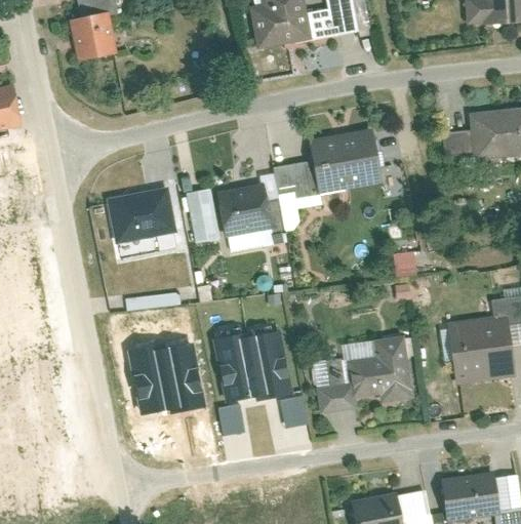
[(255,0),(256,3),(243,6),(251,52),(309,41),(303,12),(299,0),(255,0)]
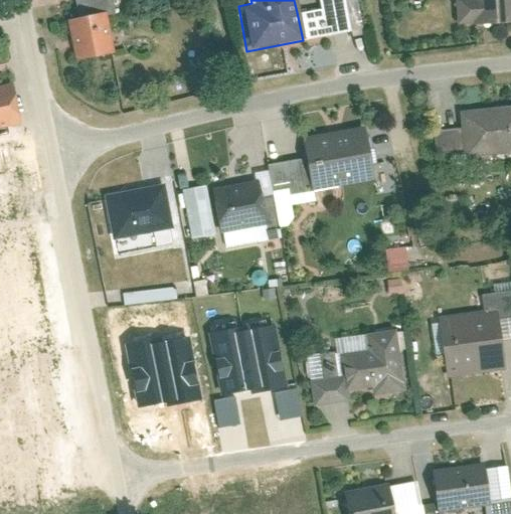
[(297,12),(303,40),(352,30),(345,0),(315,0),(318,8),(297,12)]
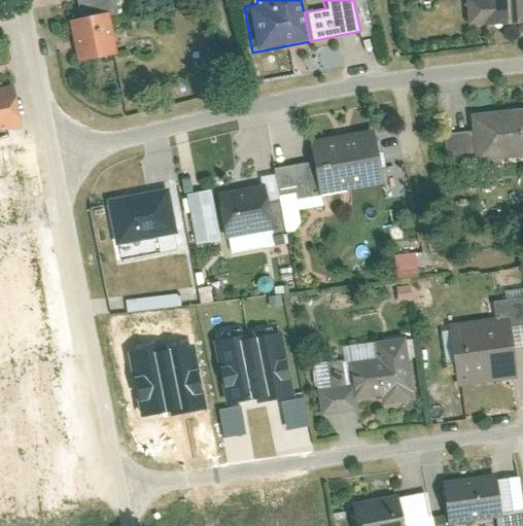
[(522,0),(460,0),(462,26),(522,22),(522,0)]
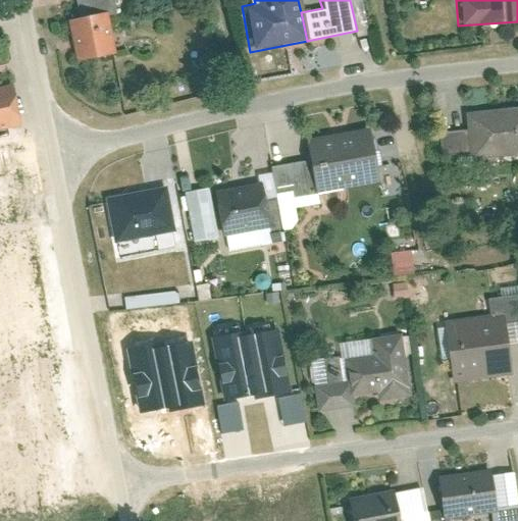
[(108,10),(69,18),(76,60),(117,51),(108,10)]
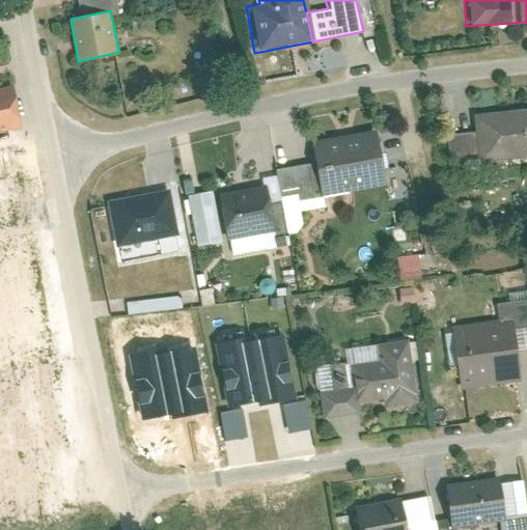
[(0,130),(24,127),(16,85),(0,87),(0,130)]
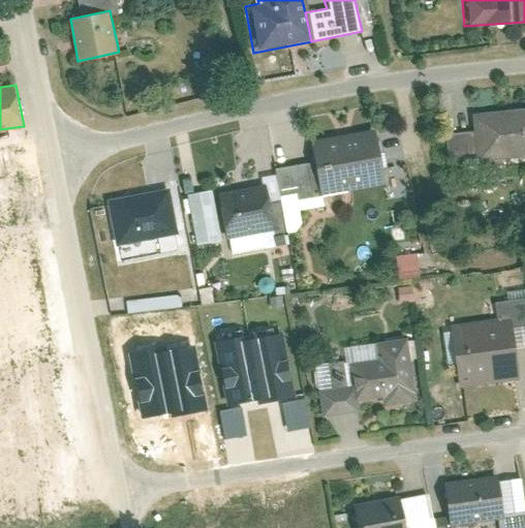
[(524,106),(473,114),(475,130),(479,153),(480,160),(524,155),(524,106)]
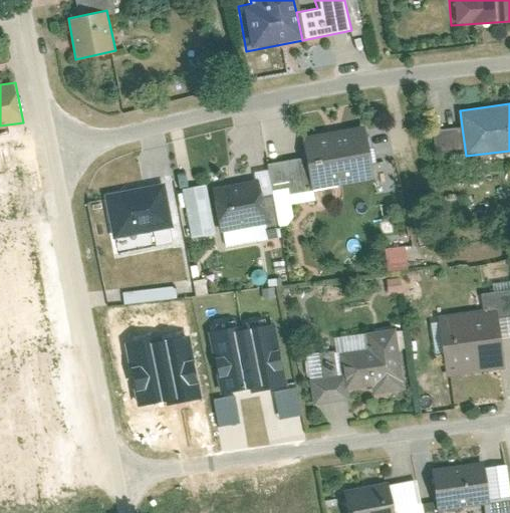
[(364,124),(303,136),(307,157),(313,190),(375,178),(364,124)]
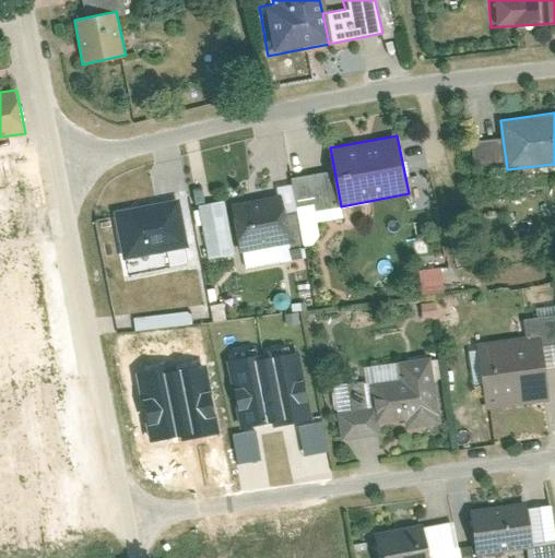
[(503,138),(471,142),(474,165),(506,162),(503,138)]
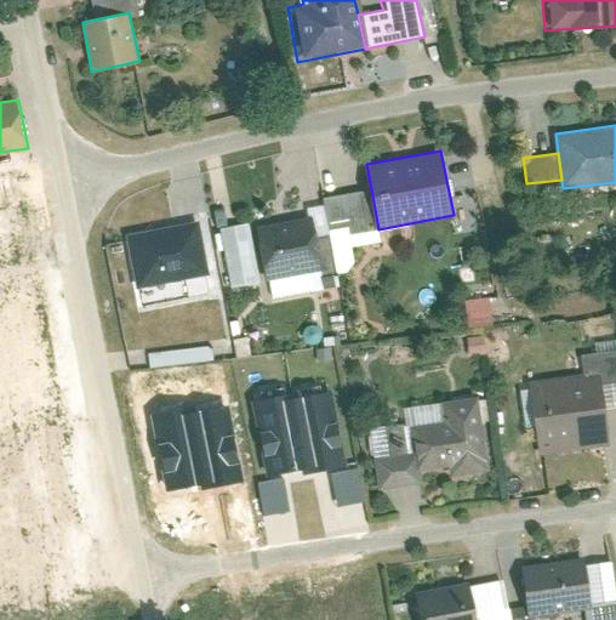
[(323,197),(324,203),(336,274),(348,273),(355,262),(353,246),(381,243),(378,229),(371,189),(323,197)]
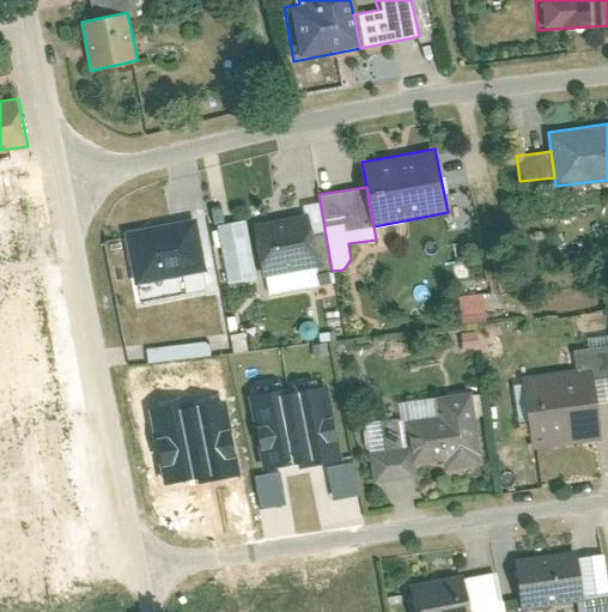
[(302,203),(304,214),(309,213),(320,267),(316,267),(317,273),(332,271),(320,200),(302,203)]
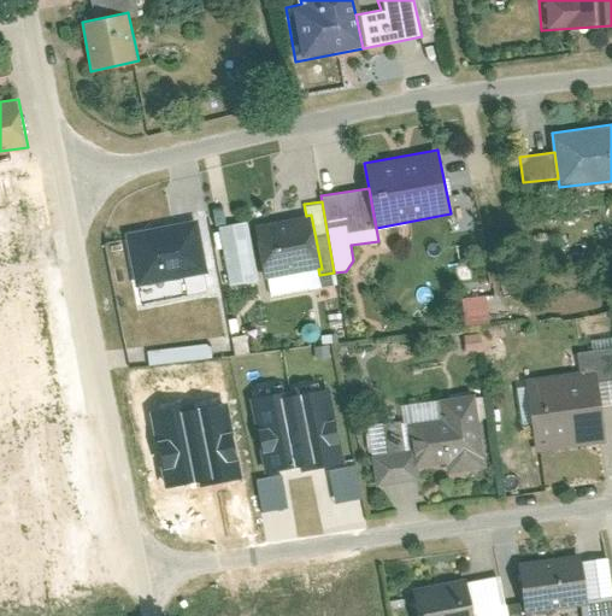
[(306,216),(253,226),(264,277),(318,269),(322,269),(311,215),(306,216)]
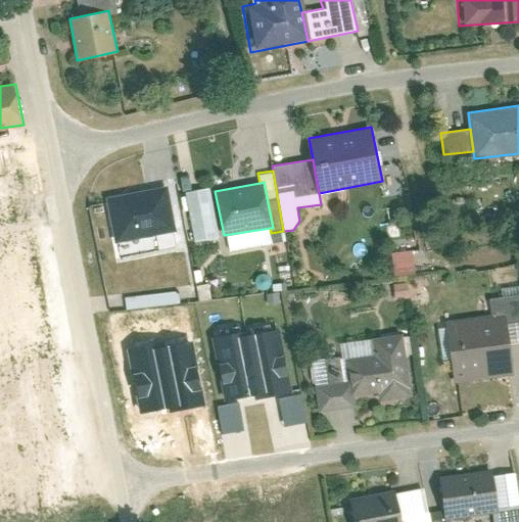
[(166,186),(107,197),(114,242),(177,230),(166,186)]
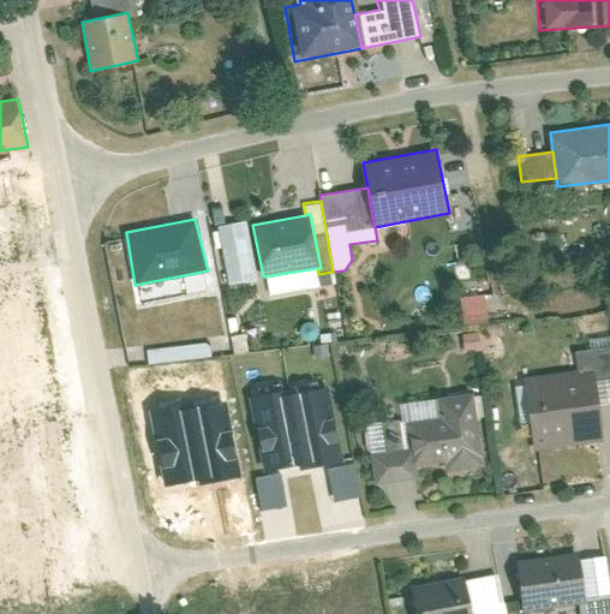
[(245,221),(217,226),(228,287),(257,282),(245,221)]
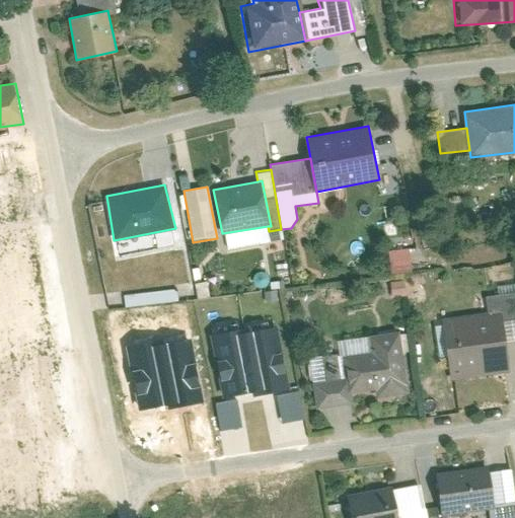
[(408,250),(385,251),(386,267),(409,266),(408,250)]
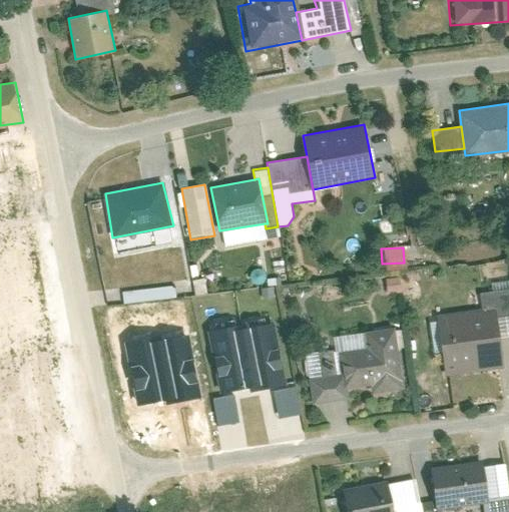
[(415,275),(387,279),(389,296),(418,292),(415,275)]
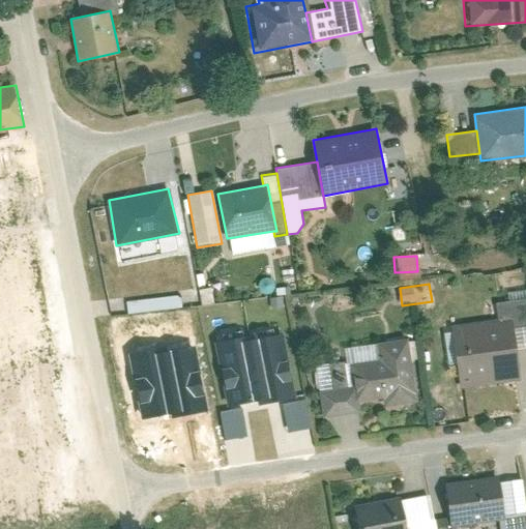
[(175,296),(121,303),(123,315),(176,307),(175,296)]
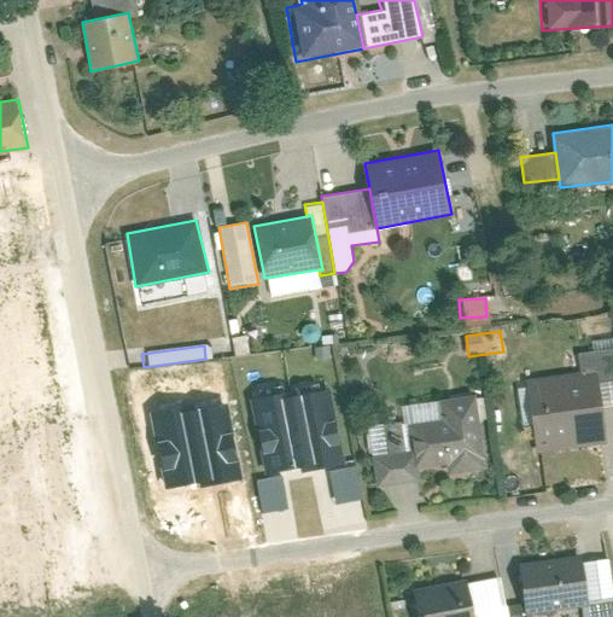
[(612,347),(578,353),(581,373),(595,371),(597,382),(612,379),(612,347)]
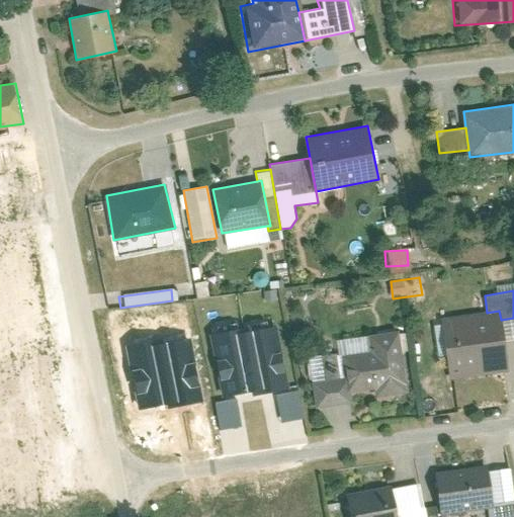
[(487,313),(442,318),(450,378),(509,370),(501,320),(499,311),(487,313)]
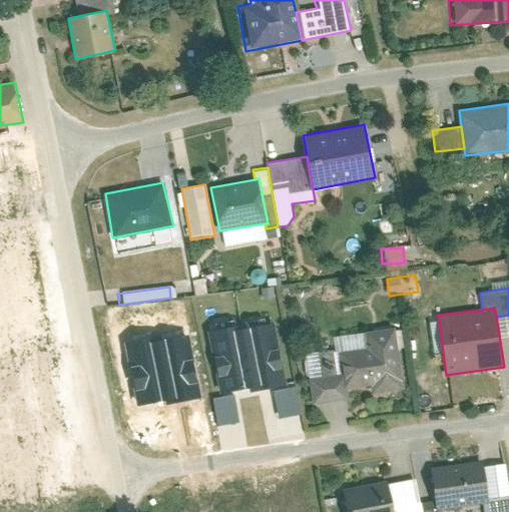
[(372,385),(374,393),(405,388),(395,327),(366,331),(369,348),(340,352),(343,373),(345,389),(372,385)]
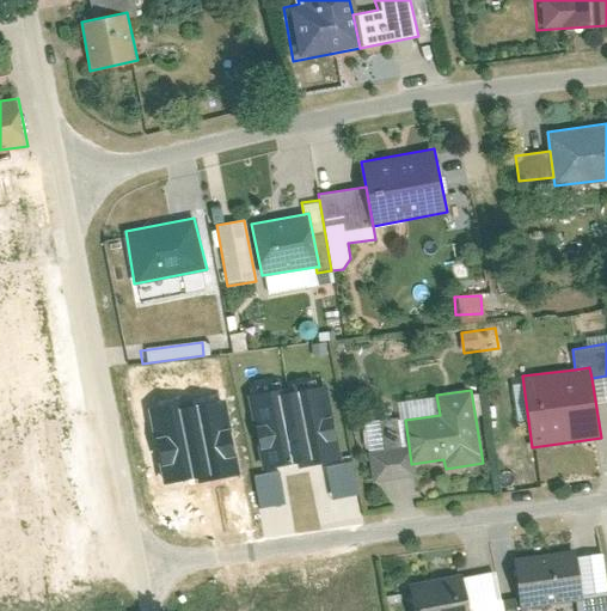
[(330,464),(319,391),(283,396),(293,465),(294,470),(330,464)]
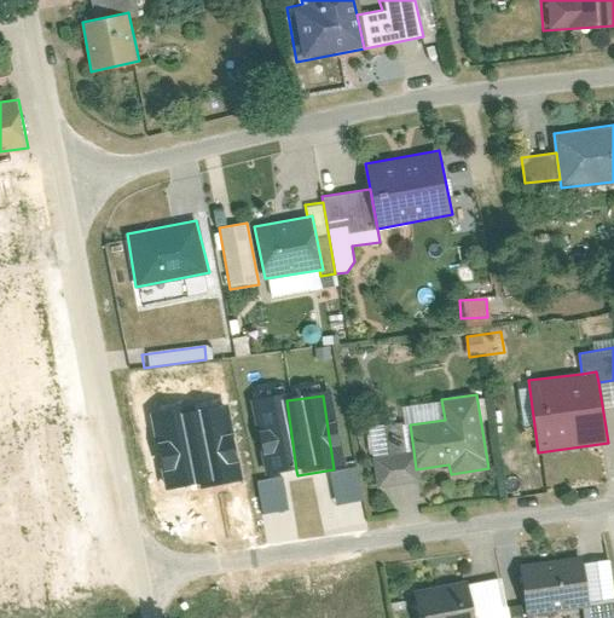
[(285,397),(254,402),(265,475),(296,471),(287,400),(285,397)]
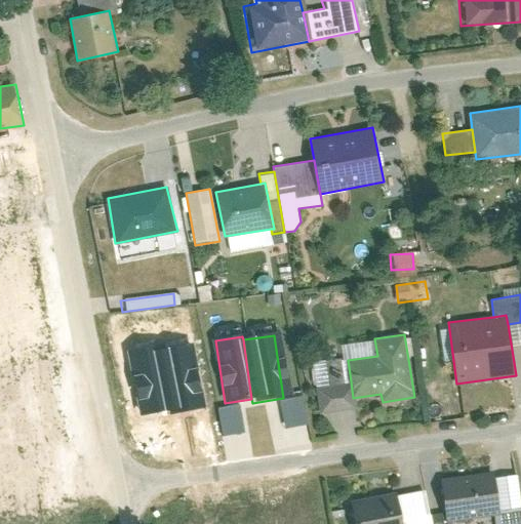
[(341,344),(344,358),(348,357),(348,360),(377,356),(374,338),(341,344)]
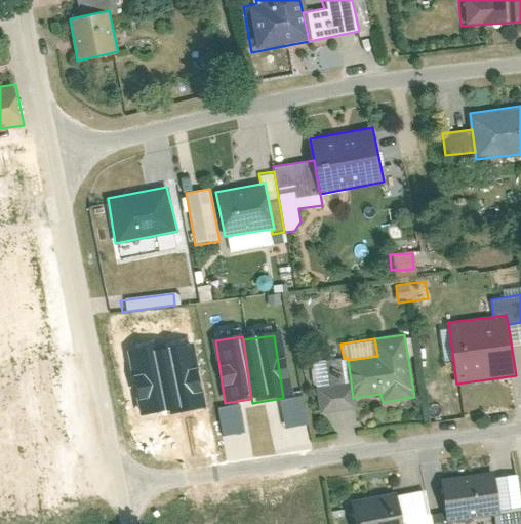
[(314,362),(318,386),(351,381),(348,360),(348,357),(344,358),(314,362)]
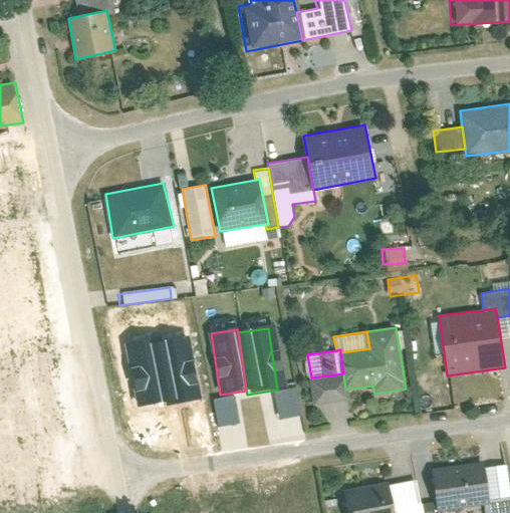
[(345,390),(343,373),(311,377),(314,405),(346,399),(345,390)]
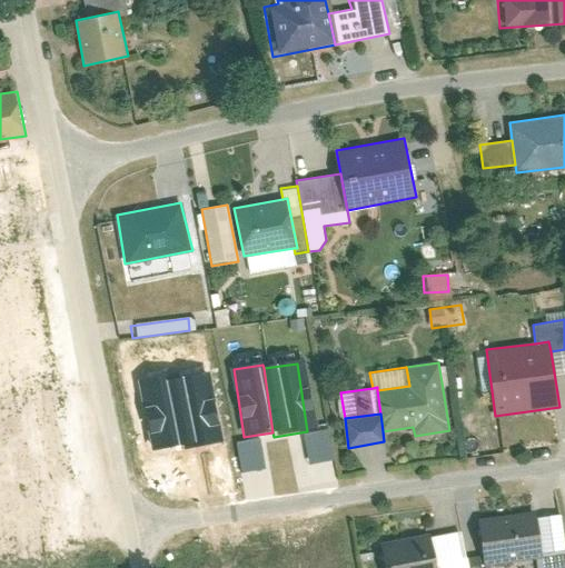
[(325,432),(296,435),(298,465),(326,462),(325,432)]
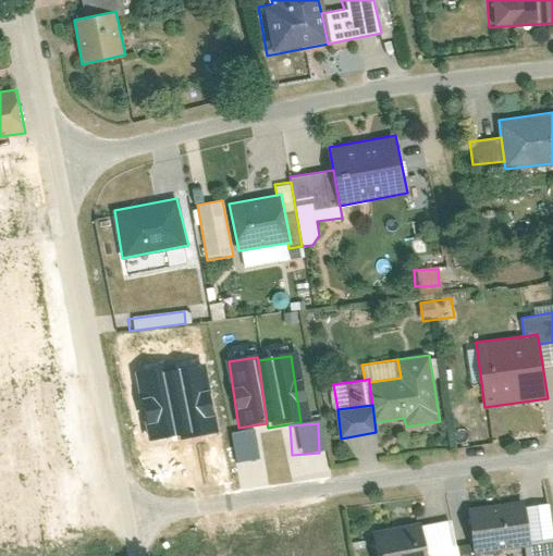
[(230,465),(254,460),(248,430),(224,434),(230,465)]
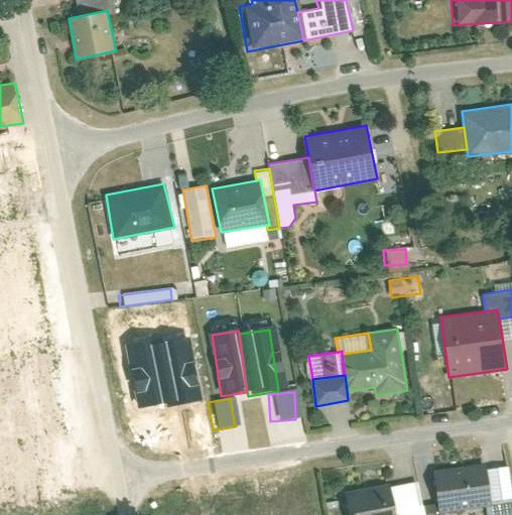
[(486,465),(433,473),(440,512),(492,504),(486,465)]
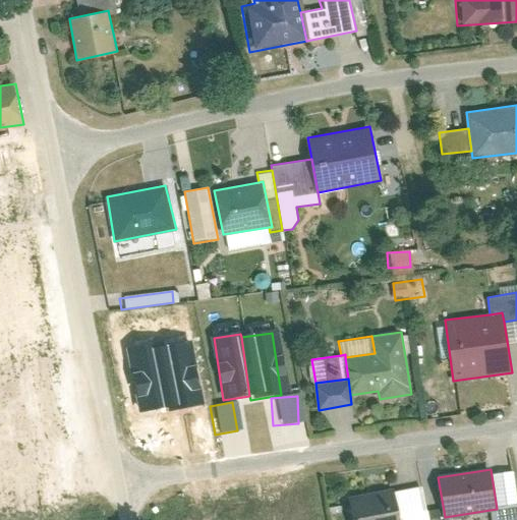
[(399,519),(394,488),(348,497),(353,519),(399,519)]
